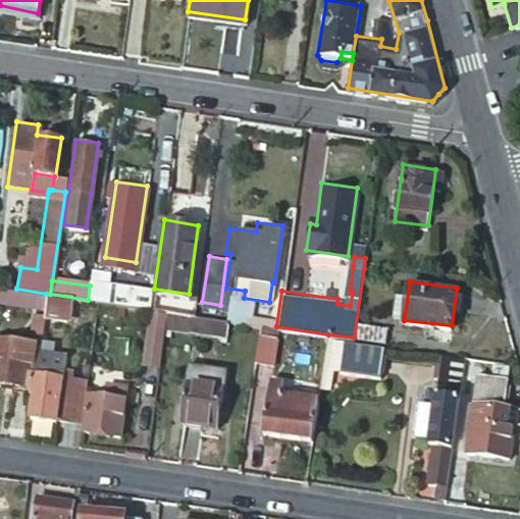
[(16,289),(0,286),(0,298),(44,305),(46,294),(16,289)]
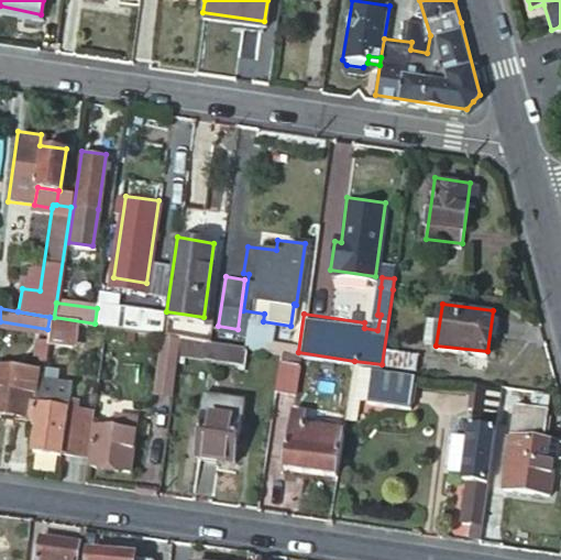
[(165,319),(97,308),(95,324),(107,325),(163,333),(165,319)]
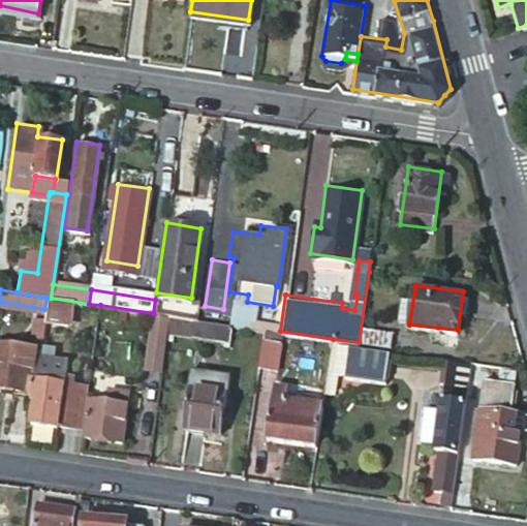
[(248,295),(228,291),(224,323),(234,325),(244,327),(247,302),(248,295)]
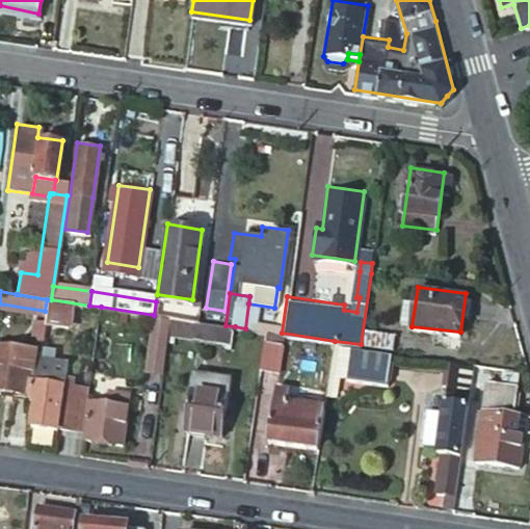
[(89,306),(51,299),(47,299),(45,311),(44,318),(44,319),(89,325),(89,350),(95,351),(101,307),(89,306)]
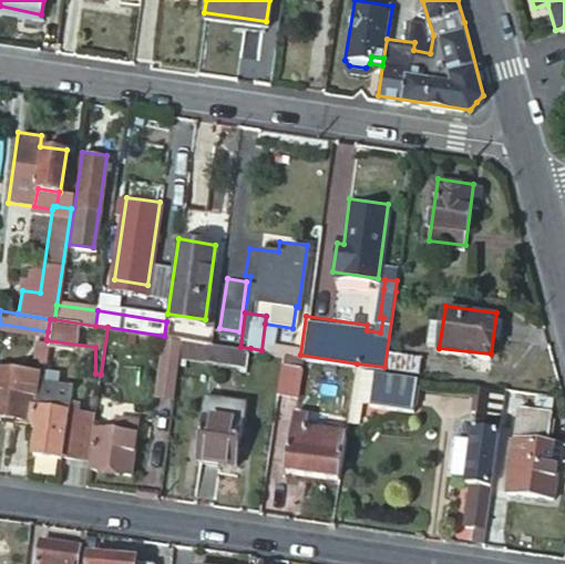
[(180,355),(182,339),(163,337),(155,392),(174,395),(180,355)]
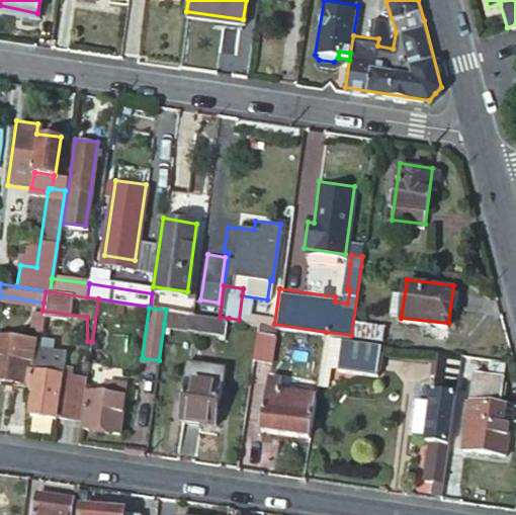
[(190,313),(166,309),(166,310),(164,324),(227,333),(229,318),(220,317),(190,313)]
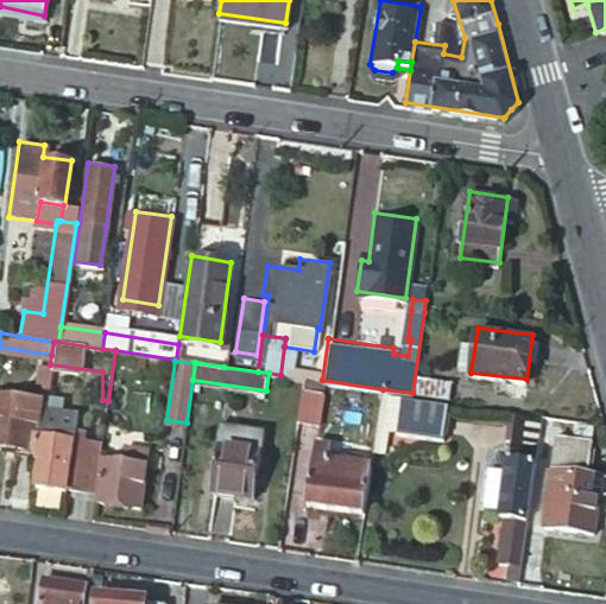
[(322,380),(303,377),(297,419),(317,421),(322,380)]
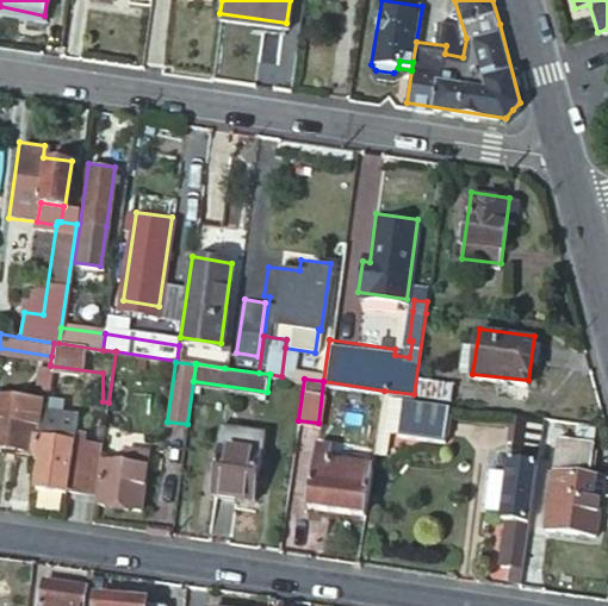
[(0,444),(33,450),(38,408),(38,400),(0,393),(0,444)]
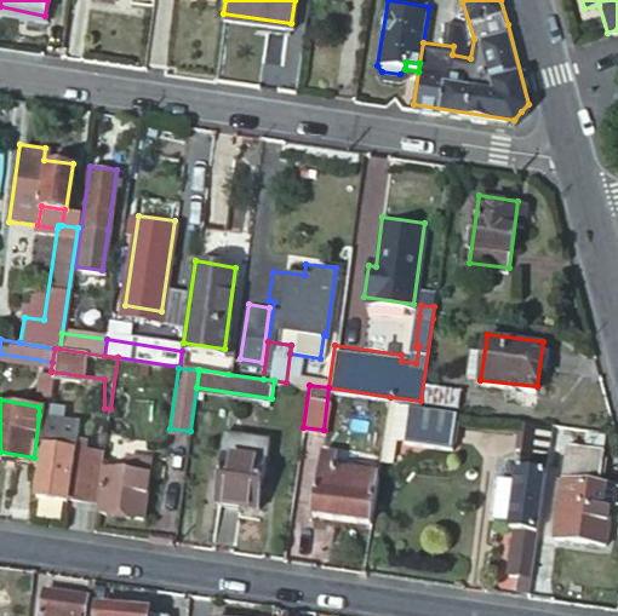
[(406,406),(402,437),(451,444),(455,412),(406,406)]
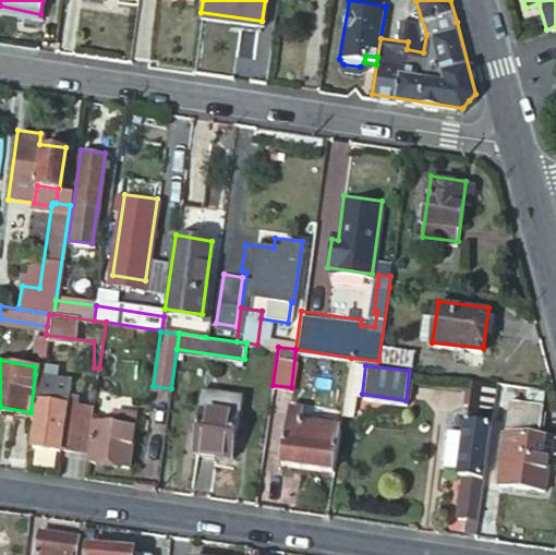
[(35,427),(33,445),(60,448),(60,445),(87,449),(97,384),(69,379),(44,376),(45,368),(40,368),(35,366),(35,374),(31,412),(35,427)]
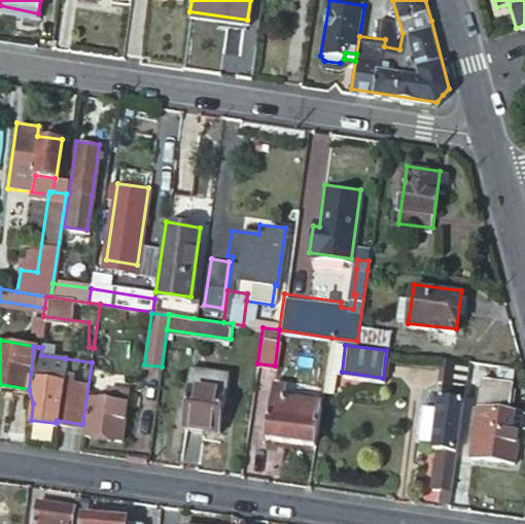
[(448,502),(468,359),(445,356),(439,398),(425,396),(419,447),(436,449),(431,486),(443,488),(441,501),(448,502)]
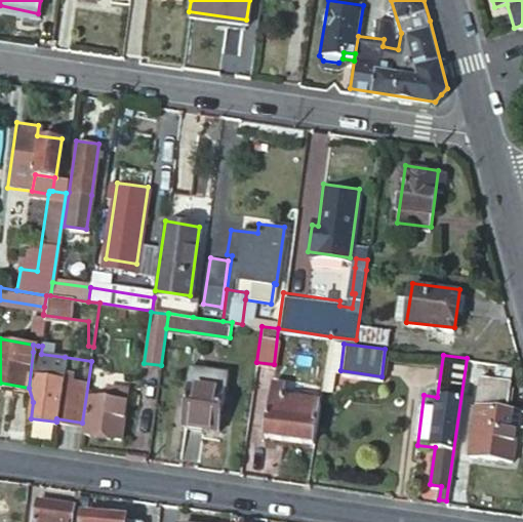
[(188,384),(183,420),(220,426),(226,387),(230,388),(232,367),(189,361),(187,383),(188,384)]
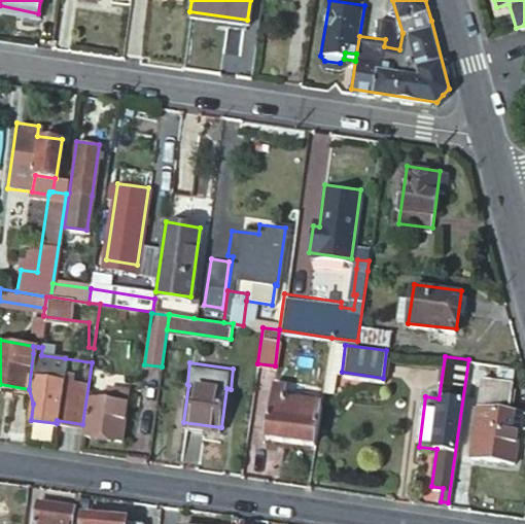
[(485,378),(481,404),(512,408),(515,381),(485,378)]
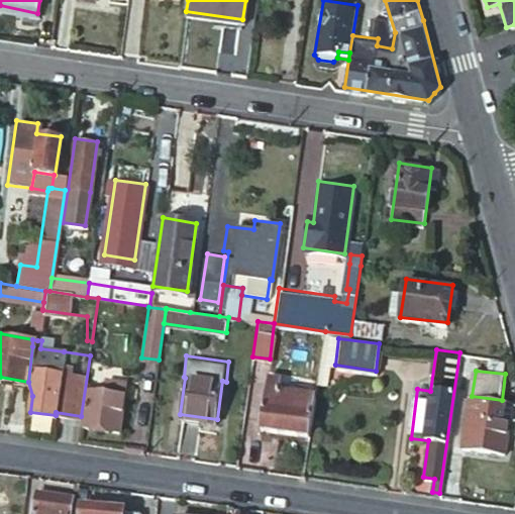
[(88,386),(82,424),(119,429),(126,379),(109,377),(107,390),(88,386)]
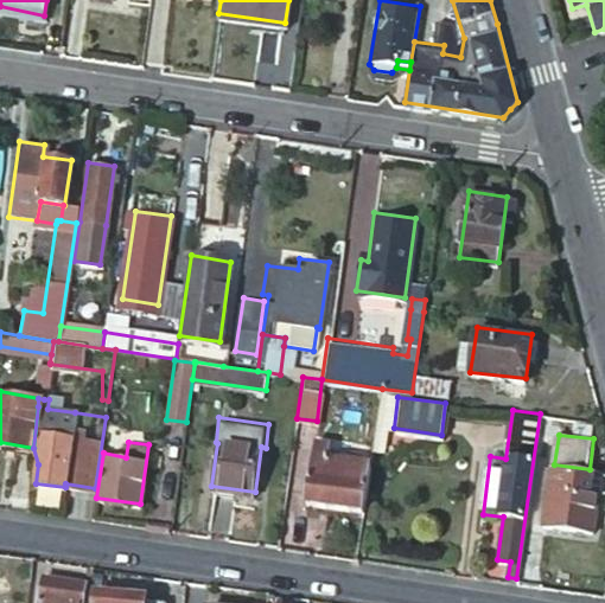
[(303,501),(364,510),(371,464),(326,456),(328,444),(311,442),(303,501)]
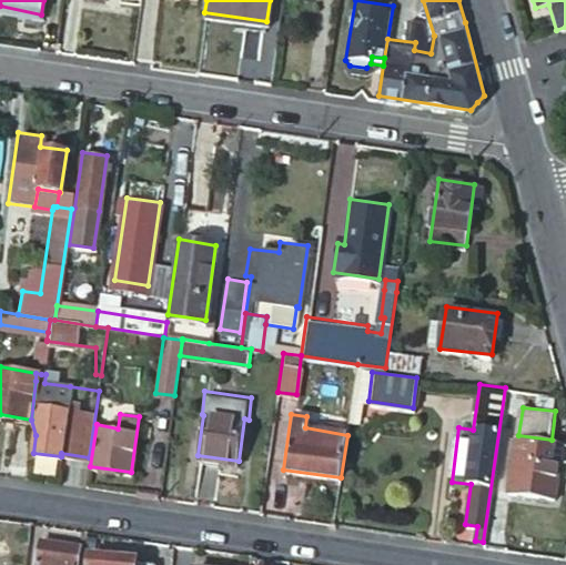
[(515,461),(512,490),(557,496),(565,442),(552,440),(518,435),(516,452),(508,451),(507,458),(515,461)]
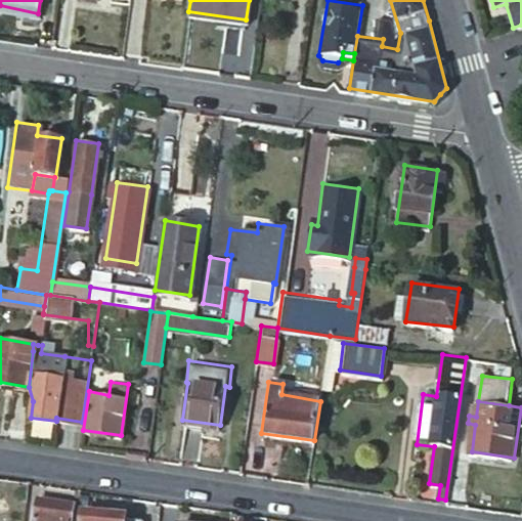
[(0,520),(18,520),(24,493),(0,488),(0,520)]
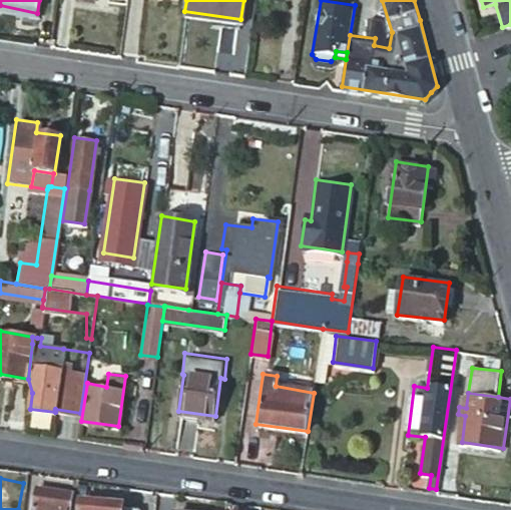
[(75,509),(77,491),(37,485),(32,509),(75,509)]
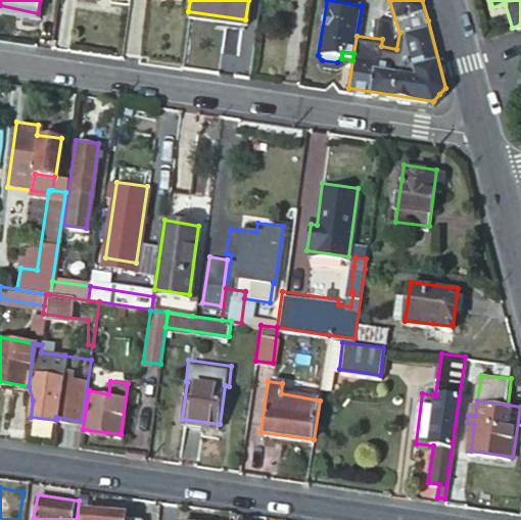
[(84,507),(82,519),(144,519),(145,517),(127,515),(128,511),(84,507)]
